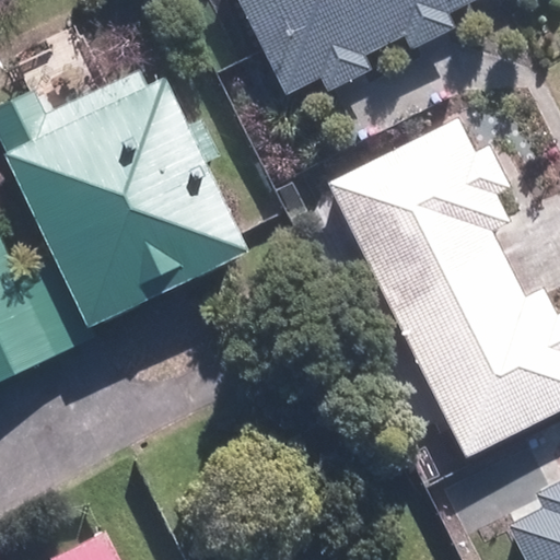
[(240,0),(287,95),(324,78),(330,91),(375,69),(369,56),(409,36),(415,48),(457,27),(451,13),(478,0),(240,0)]
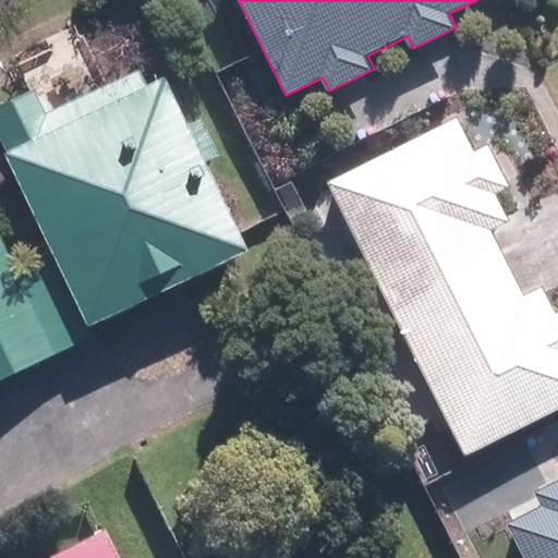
[(165,77),(150,85),(143,68),(45,112),(33,88),(0,102),(0,124),(12,150),(8,153),(86,325),(250,252),(209,161),(221,156),(203,118),(186,125),(165,77)]
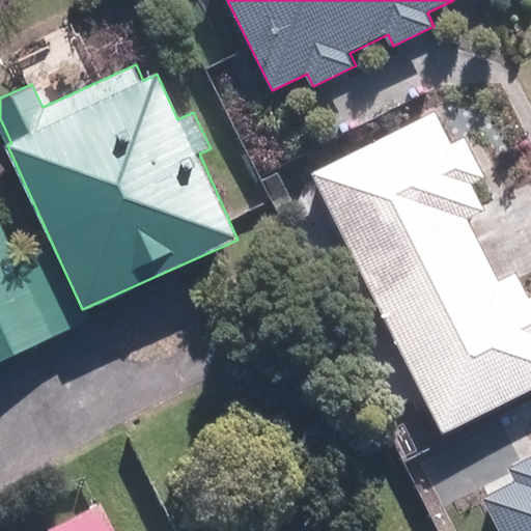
[(438,112),(313,173),(443,435),(530,390),(530,300),(530,301),(516,273),(499,282),(469,222),(486,213),(474,188),(486,180),(466,139),(453,144),(438,112)]
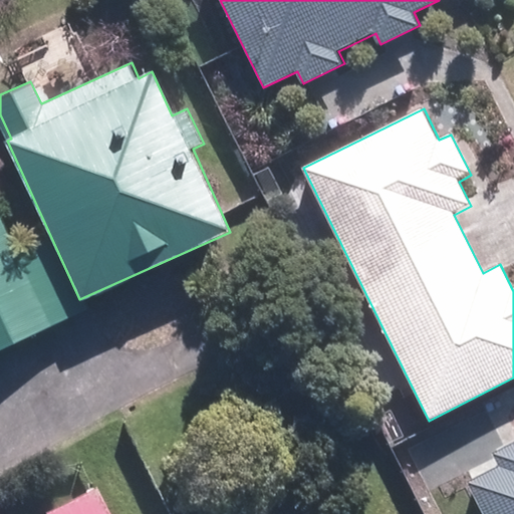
[(0,351),(83,312),(49,239),(19,253),(0,213),(0,351)]
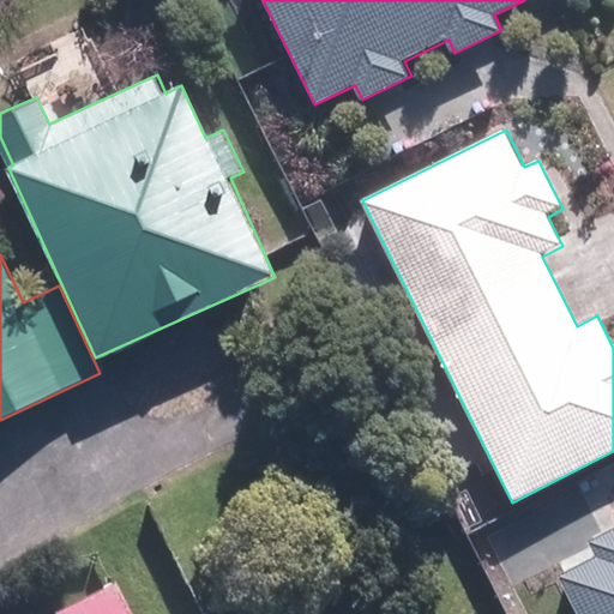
[(557,575),(576,613),(613,613),(613,528),(589,540),(596,554),(557,575)]
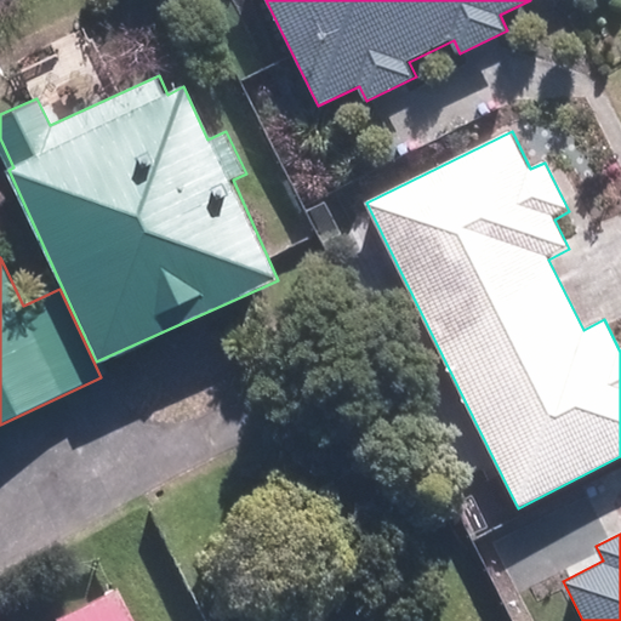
[(140,620),(120,584),(57,616),(60,620),(140,620)]
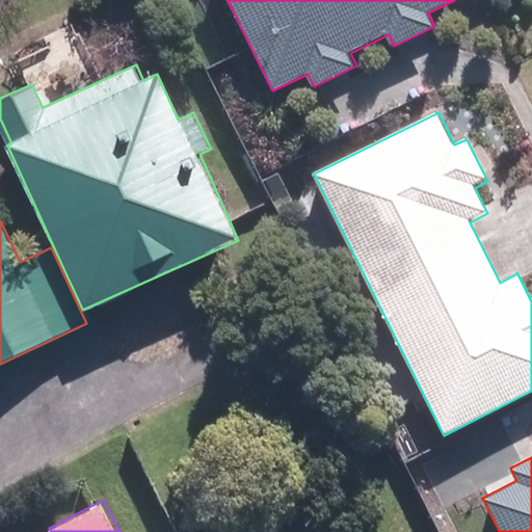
All buildings are outlined.
